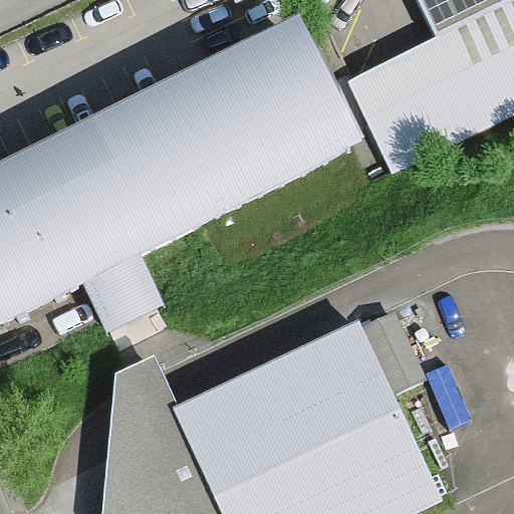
[(513,3),(513,0),(415,0),(436,42),(513,3)]
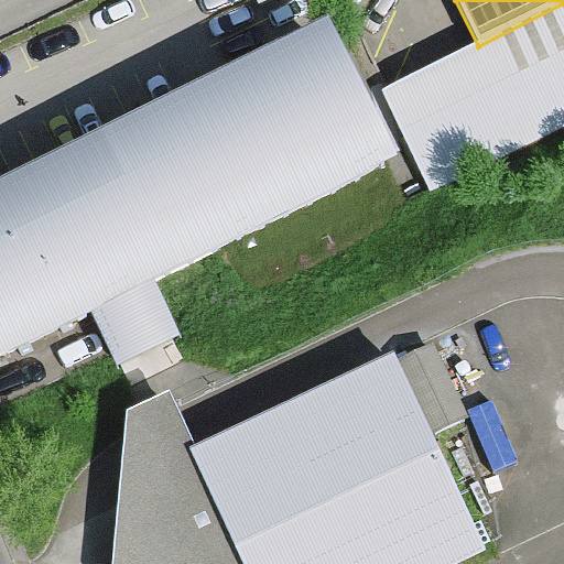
[(563,127),(563,3),(478,46),(383,93),(432,192),(563,127)]
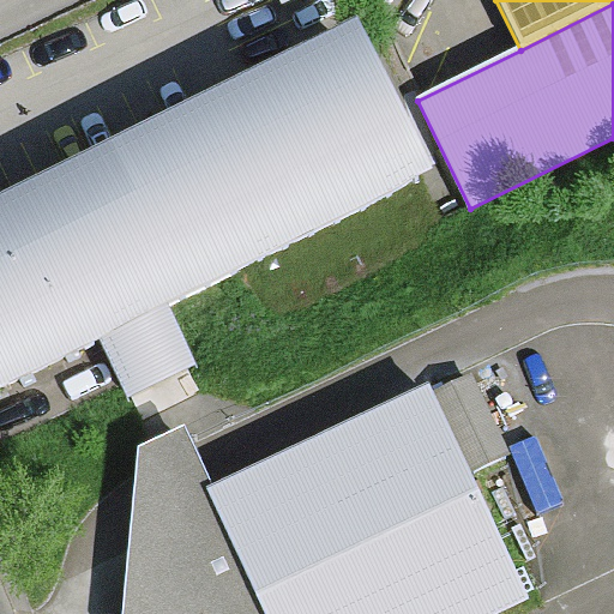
[(433,167),(357,16),(0,194),(0,384),(97,336),(128,398),(197,363),(166,301),(433,167)]
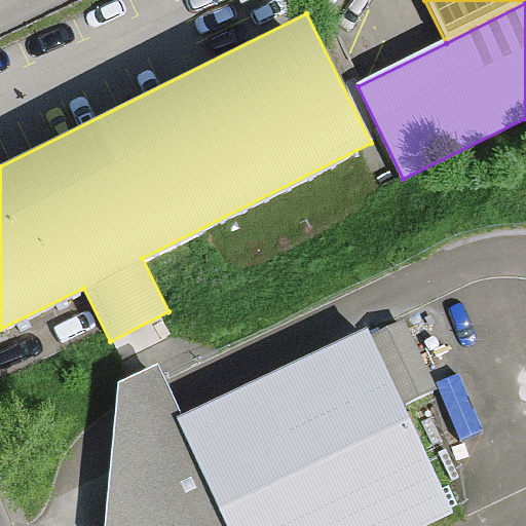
[(372,337),(405,406),(437,391),(404,323),(372,337)]
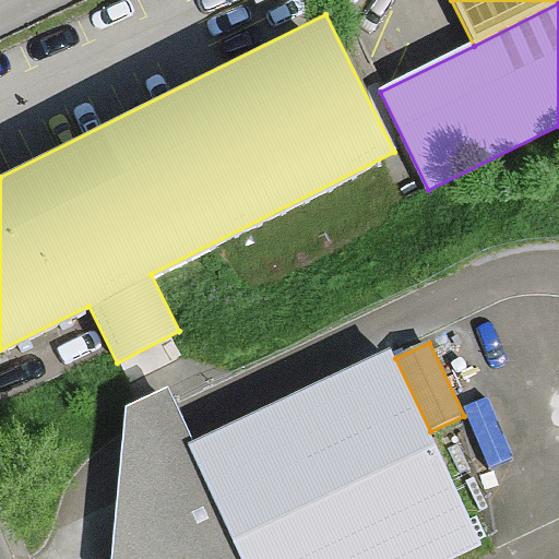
[(395,358),(391,346),(191,438),(166,385),(126,404),(110,558),(456,558),(484,546),(430,431),(395,358)]
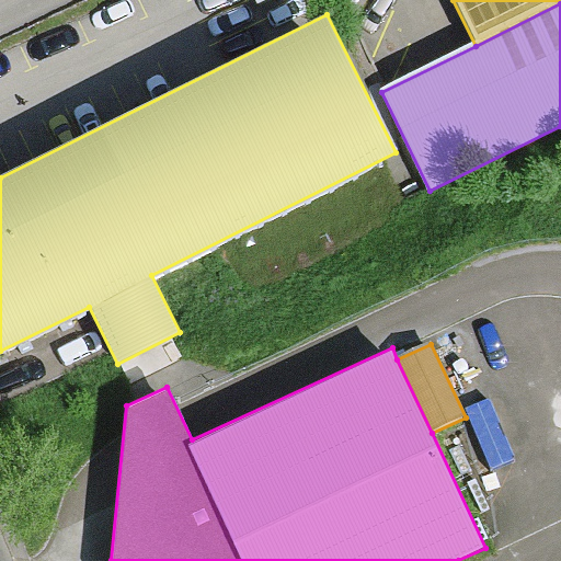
All buildings are outlined.
